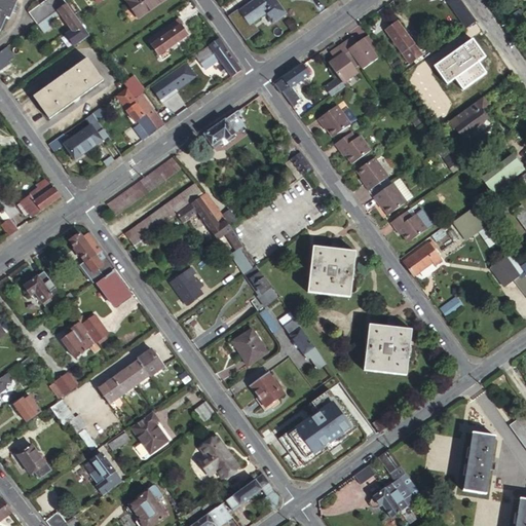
[(0,0),(0,31),(2,32),(7,19),(11,20),(14,13),(20,15),(21,10),(20,10),(23,5),(19,4),(20,0),(0,0)]
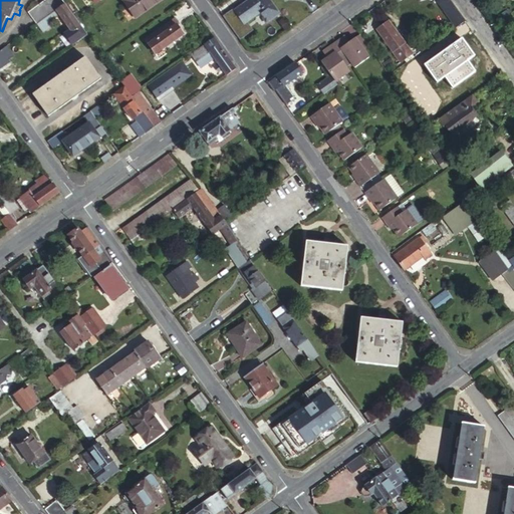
[(46,0),(30,12),(39,24),(66,4),(63,0),(46,0)]
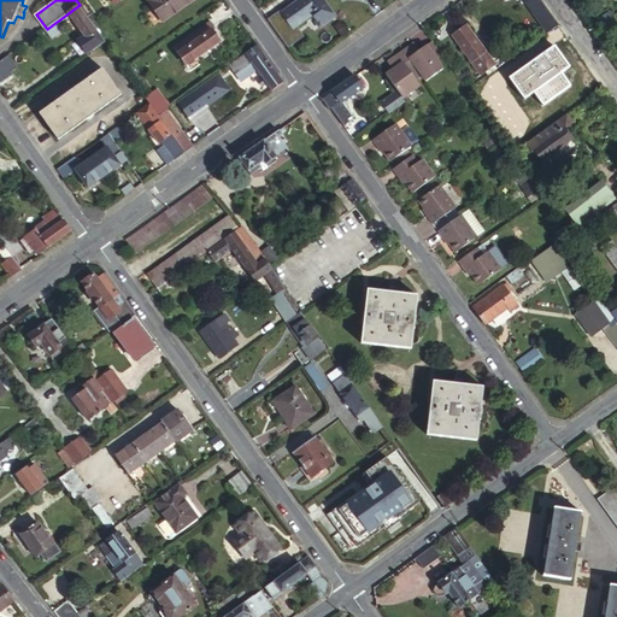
[(146,0),(163,23),(195,0),(146,0)]
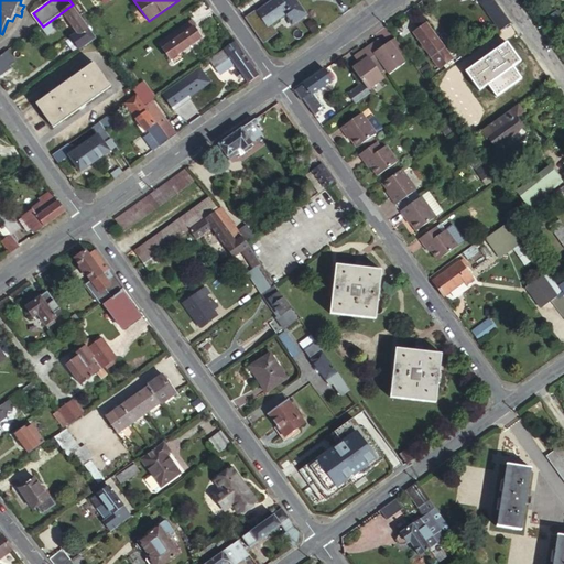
[(296,0),(272,0),(257,11),(256,10),(246,18),(264,43),(275,35),(269,26),(284,14),(292,25),(307,14),(296,0)]
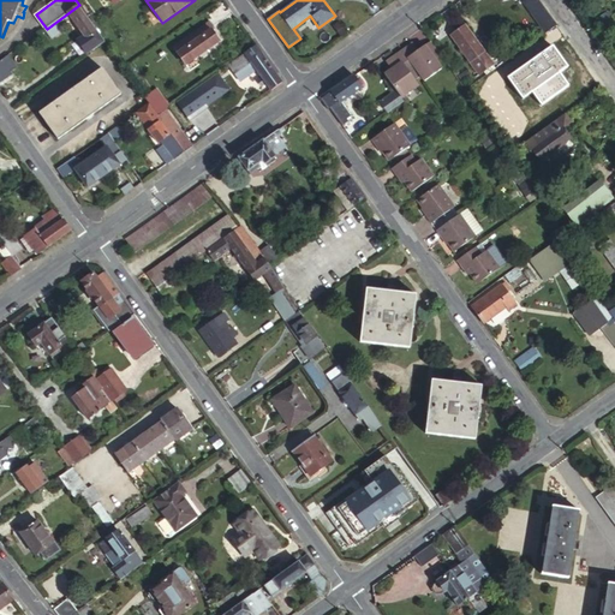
[(520,0),(547,34),(557,27),(538,0),(520,0)]
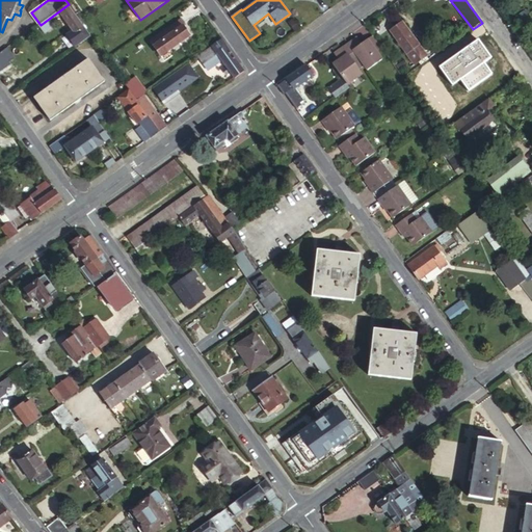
[(41,25),(46,33),(57,25),(53,21),(62,15),(83,43),(91,36),(69,4),(41,25)]
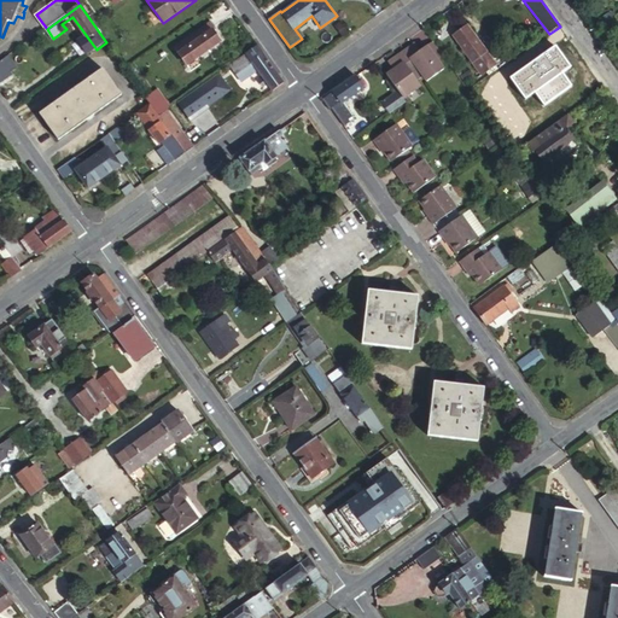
[(174,50),(186,66),(223,40),(220,35),(225,31),(216,21),(174,50)]
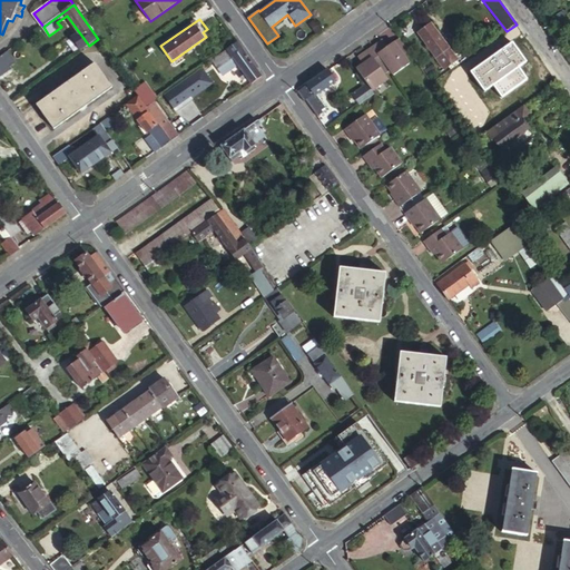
[(459,62),(432,25),(420,33),(446,70),(459,62)]
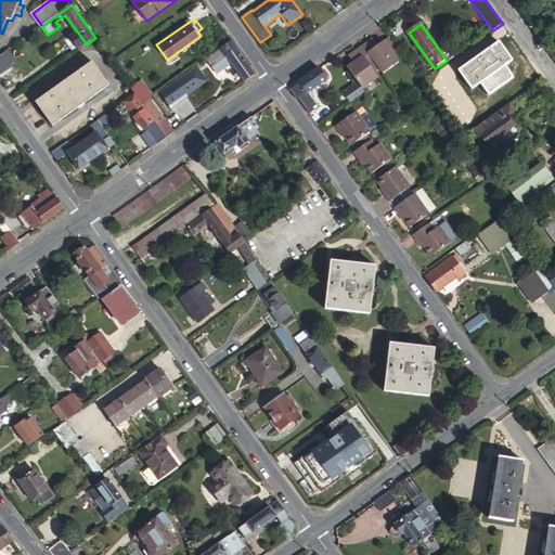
[(399,50),(390,37),(385,40),(395,54),(399,50)]
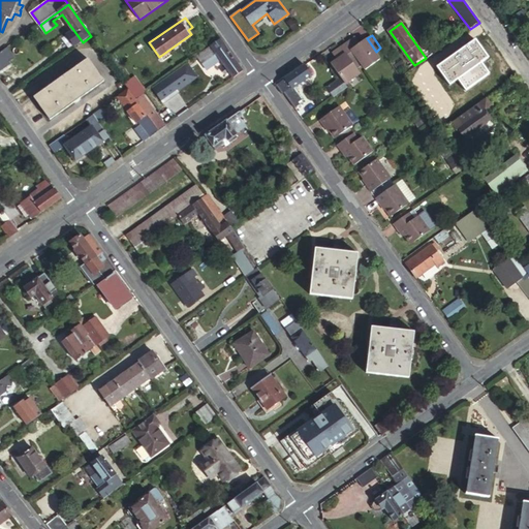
[(359,44),(354,38),(349,41),(368,68),(381,59),(376,52),(367,38),(362,42),(359,44)]
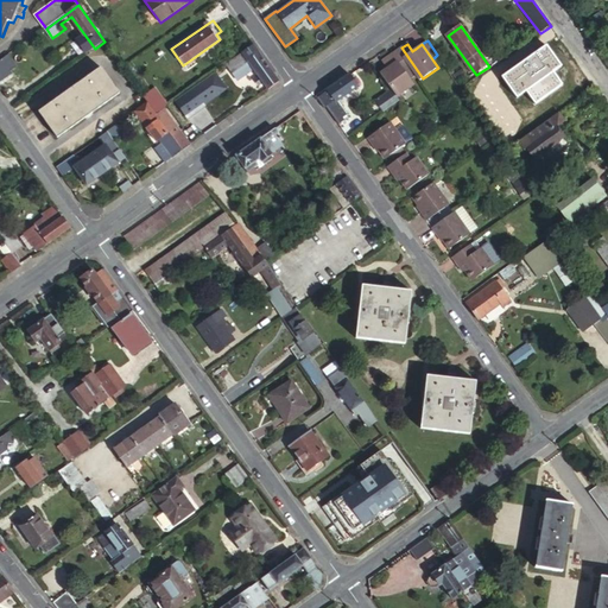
[(270,90),(279,83),(254,46),(228,65),(239,81),(254,69),(270,90)]
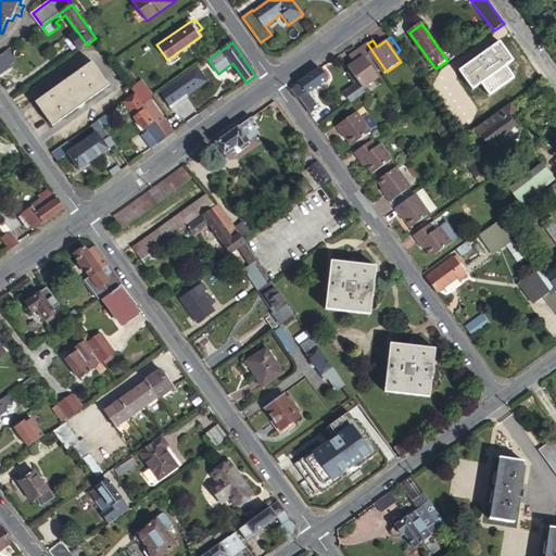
[(387,72),(367,43),(365,46),(375,59),(381,68),(384,73),(387,72)]
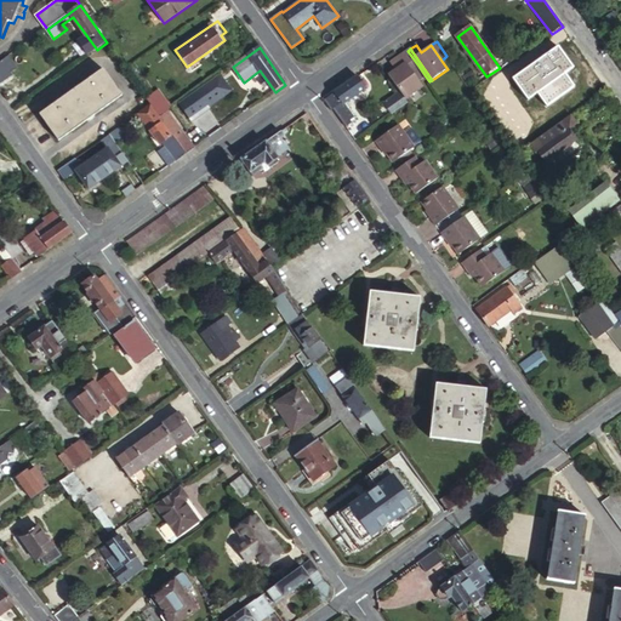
[(529,103),(574,70),(558,49),(513,81),(529,103)]
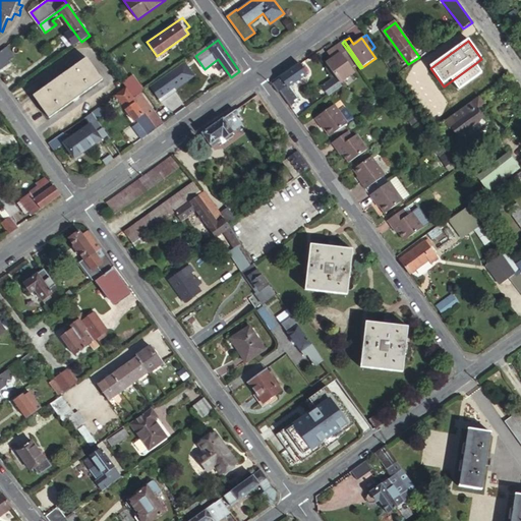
[(342,43),(337,46),(346,59),(348,57),(351,55),(342,43)]
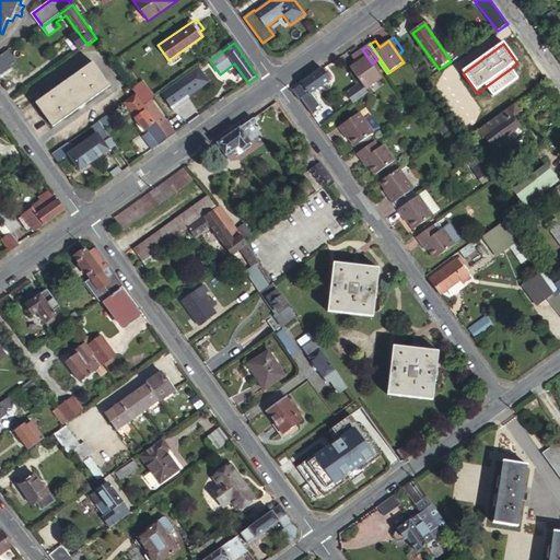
[(369,86),(382,77),(378,72),(372,63),(362,49),(356,54),(360,60),(357,63),(353,66),(369,86)]
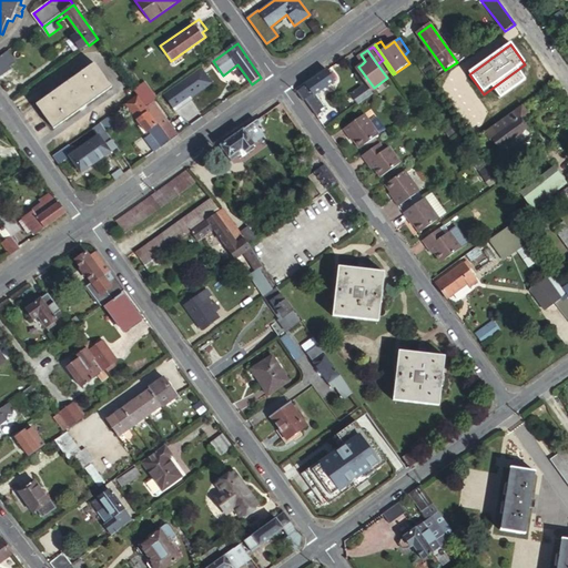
[(0,57),(0,75),(18,64),(9,51),(0,57)]
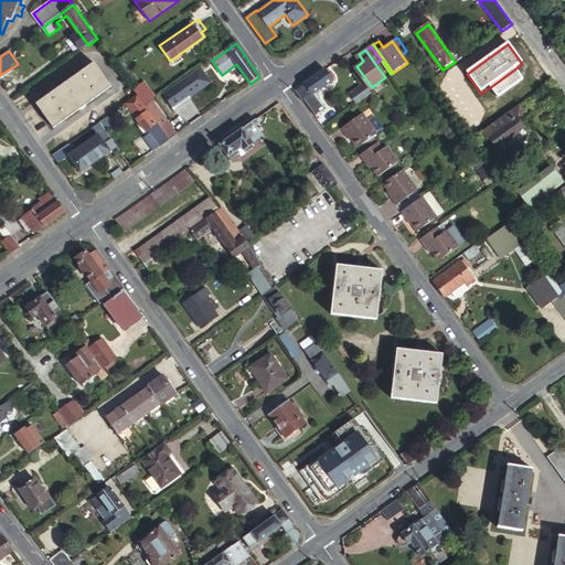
[(381,60),(377,62),(384,72),(387,70),(381,60)]
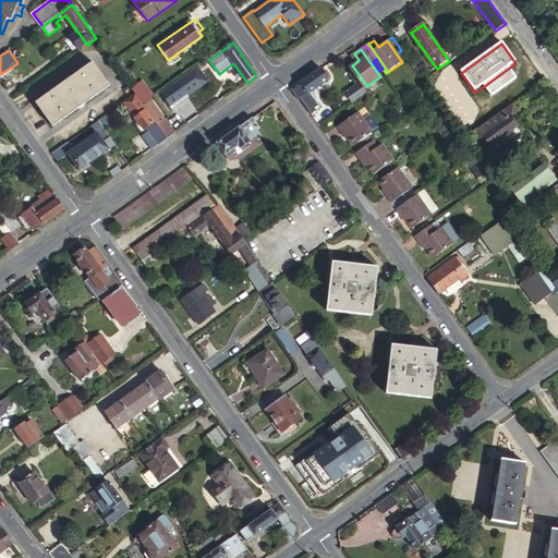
[(373,61),(371,63),(377,72),(379,71),(373,61)]
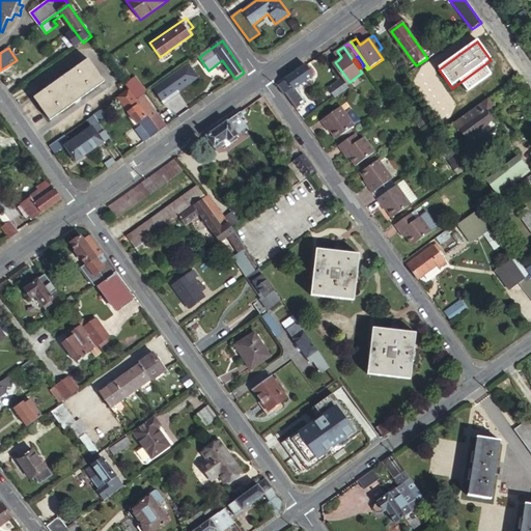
[(36,98),(52,119),(104,81),(88,59),(36,98)]
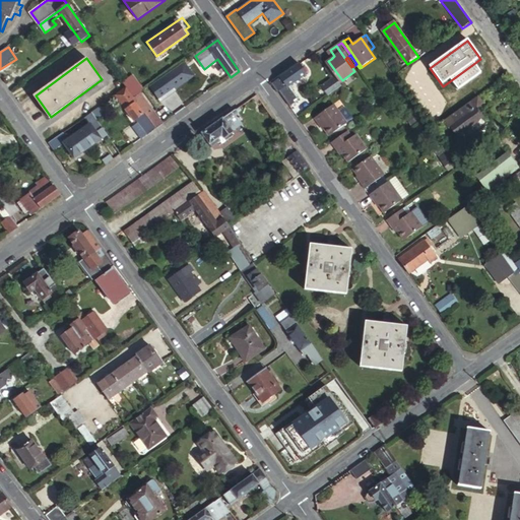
[(339,82),(342,80),(328,61),(326,63),(336,77),(339,82)]
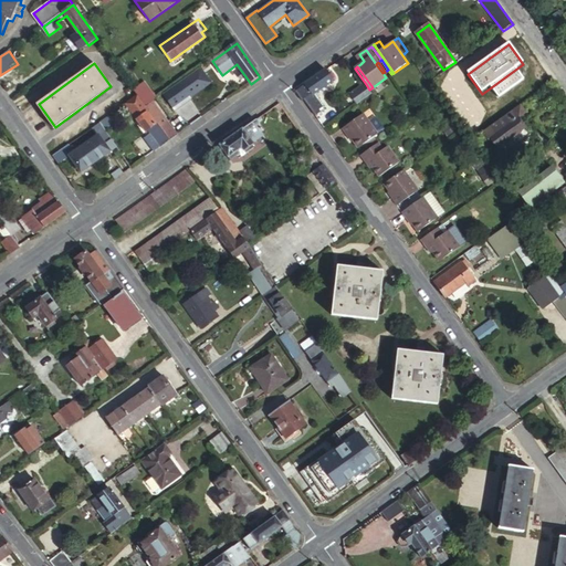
[(335,82),(327,71),(295,93),(302,103),(304,102),(315,117),(326,109),(316,95),(335,82)]
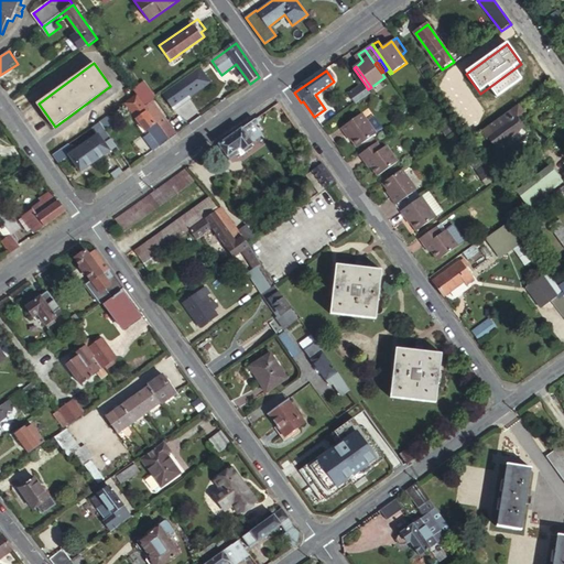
[(365,84),(350,95),(359,107),(373,97),(365,84)]
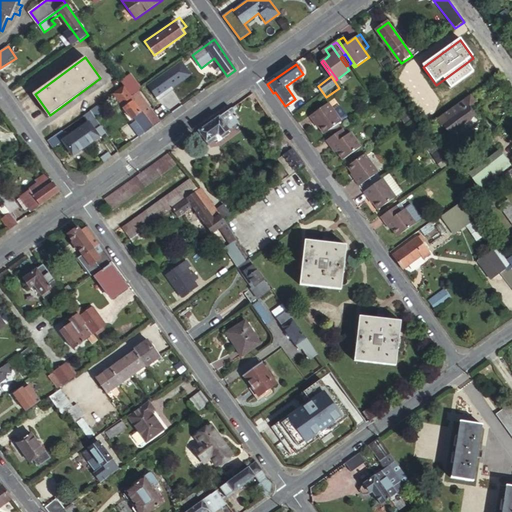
[(130,77),(122,82),(125,87),(126,88),(134,82),(130,77)]
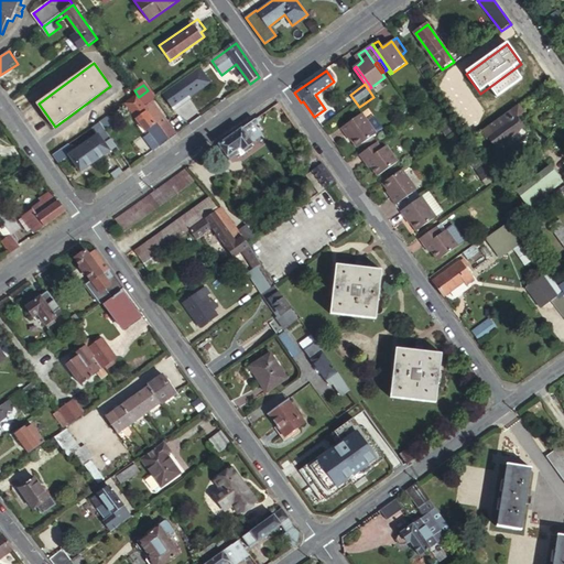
[(145,106),(154,100),(148,90),(139,97),(145,106)]
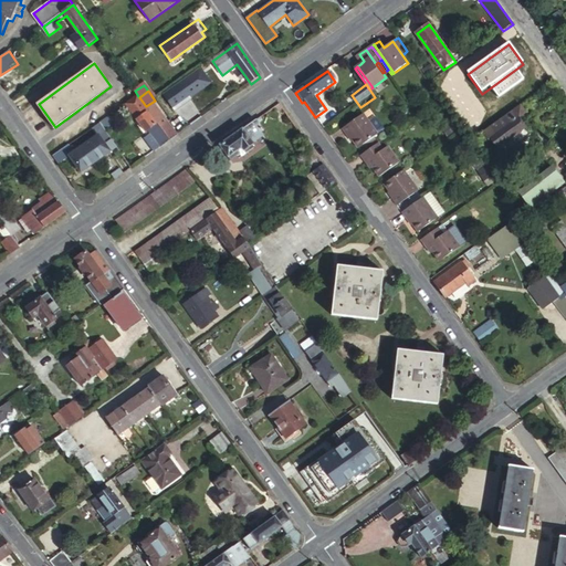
[(139,97),(138,96),(126,104),(146,132),(149,129),(158,123),(152,114),(146,106),(139,97)]
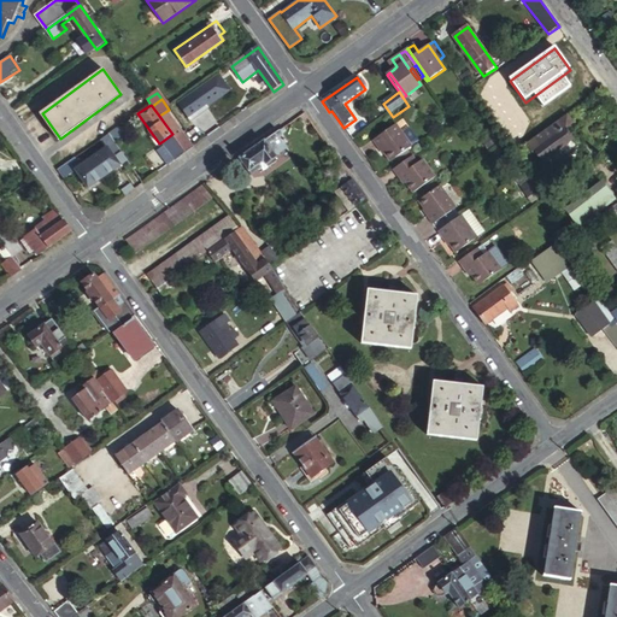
[(569,113),(574,119),(580,116),(575,109),(569,113)]
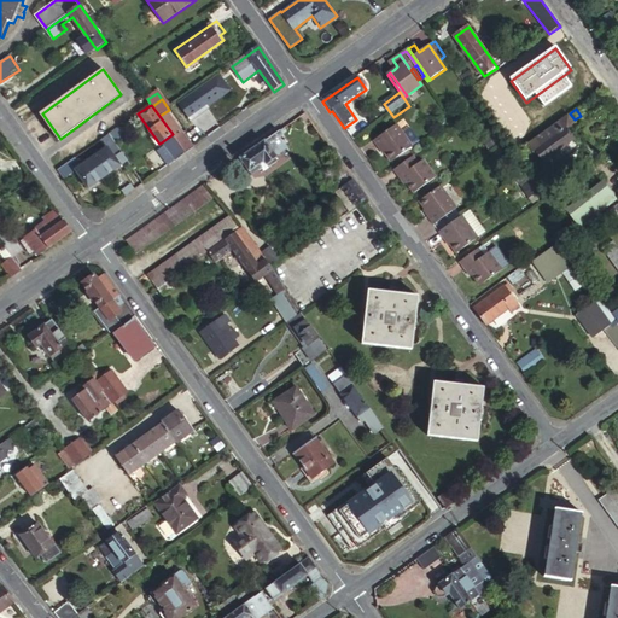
[(175,138),(185,132),(169,110),(159,116),(165,124),(173,134),(175,138)]
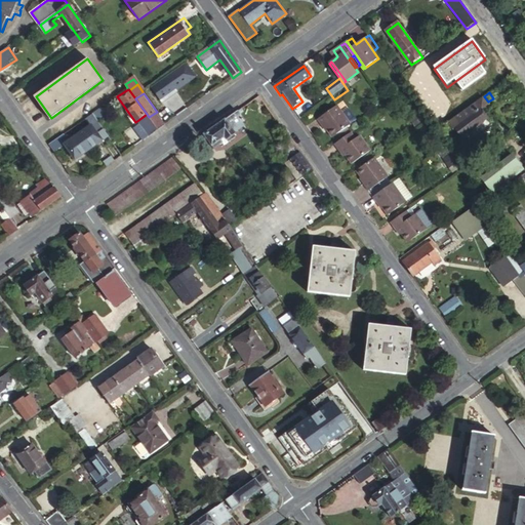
[(484,96),(449,122),(453,127),(456,125),(465,136),(471,131),(475,137),(479,134),(480,137),(485,133),(479,125),(487,119),(483,114),(485,112),(482,109),(489,103),(488,102),(484,96)]
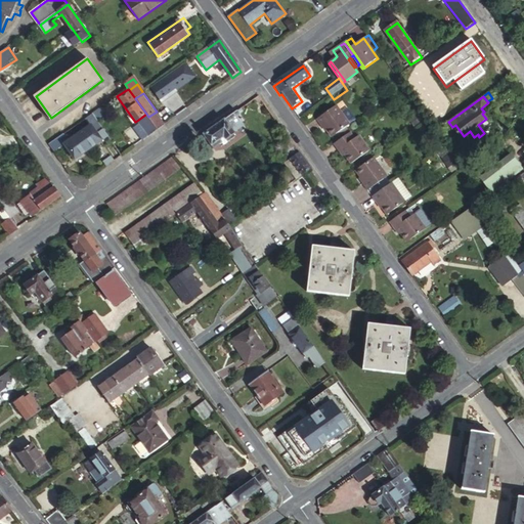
[(343,115),(338,107),(318,121),(322,128),(324,127),(333,138),(351,126),(357,122),(349,111),(343,115)]
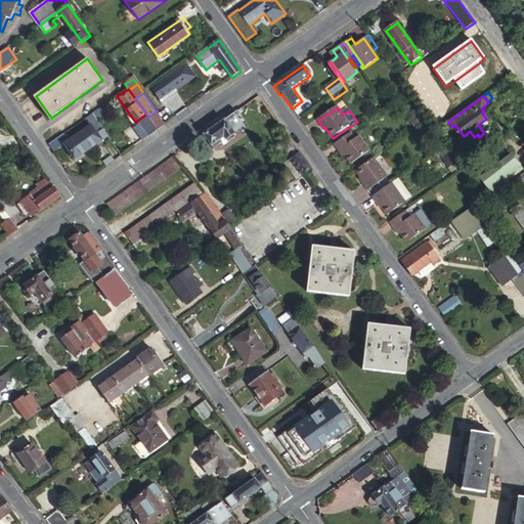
[(244,112),(242,108),(204,135),(216,151),(223,145),(222,144),(225,142),(229,146),(237,140),(235,137),(248,129),(246,126),(248,125),(241,115),(244,112)]
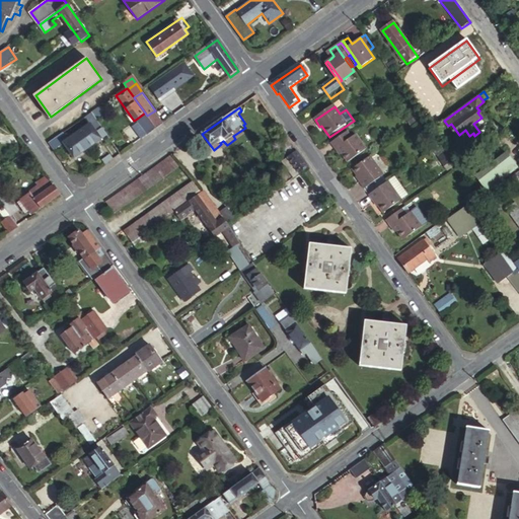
[(147,116),(156,129),(164,123),(155,110),(147,116)]
